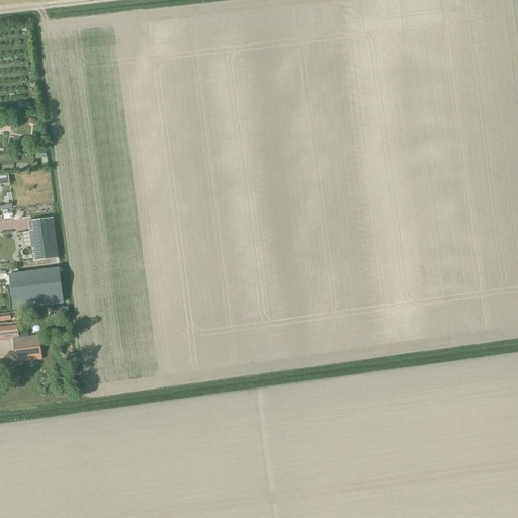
[(0,128),(10,132),(11,123),(0,121),(0,128)]
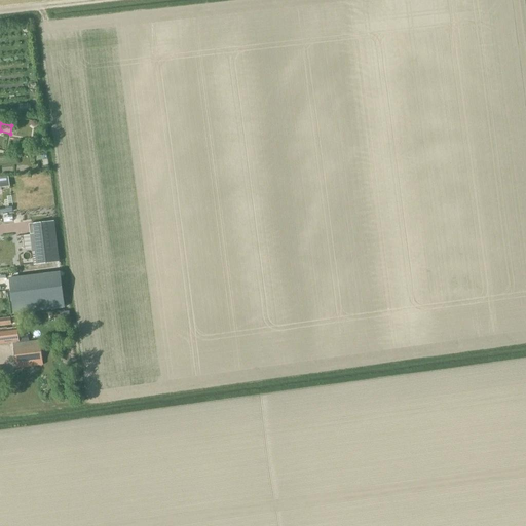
[(8,177),(0,177),(0,188),(9,187),(8,177)]
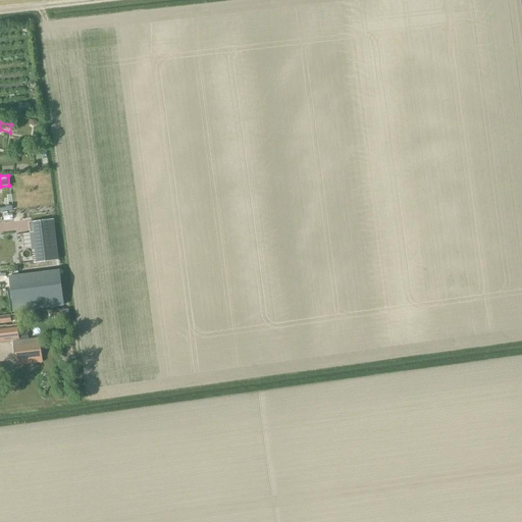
[(58,260),(53,219),(29,222),(33,264),(58,260)]
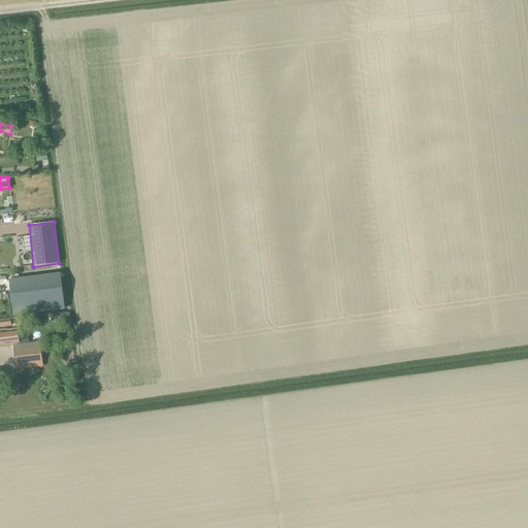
[(65,309),(60,272),(8,279),(13,317),(65,309)]
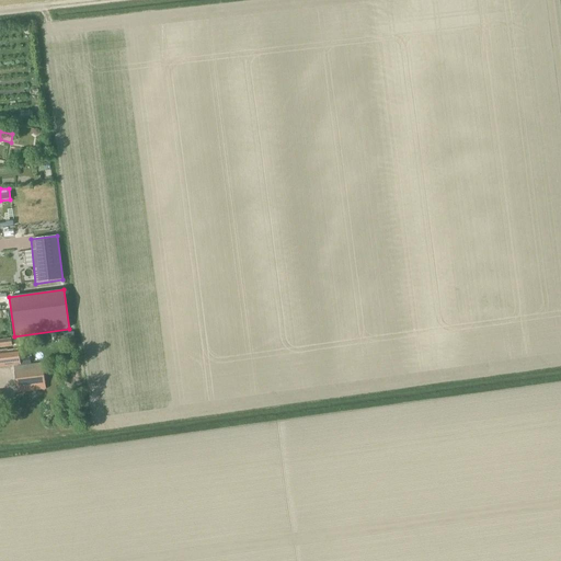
[(0,367),(20,365),(30,364),(29,351),(18,352),(18,351),(0,352),(0,367)]
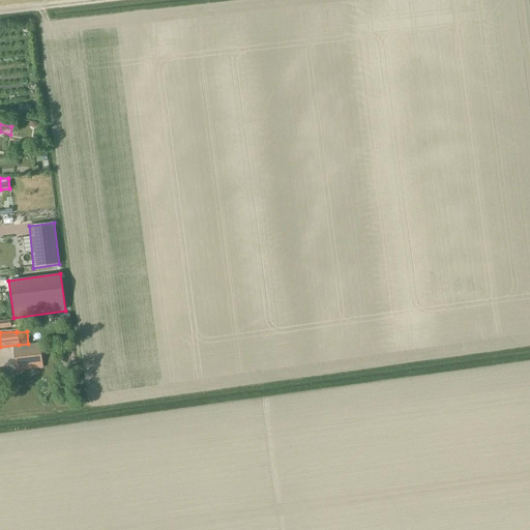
[(43,369),(41,348),(13,351),(17,372),(43,369)]
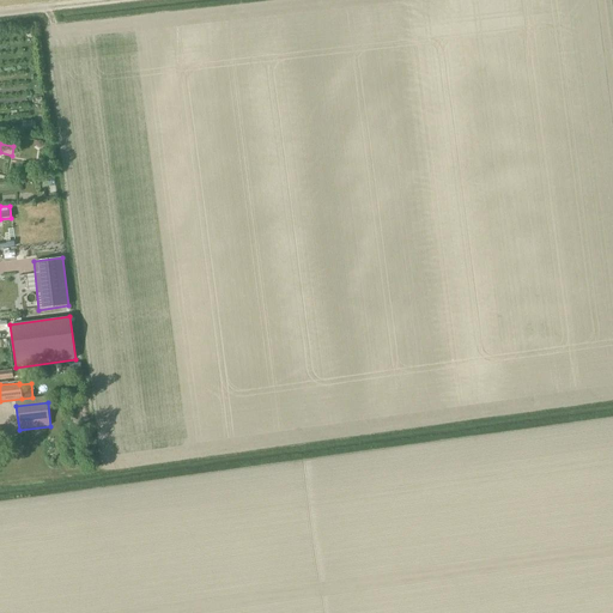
All buildings are outlined.
